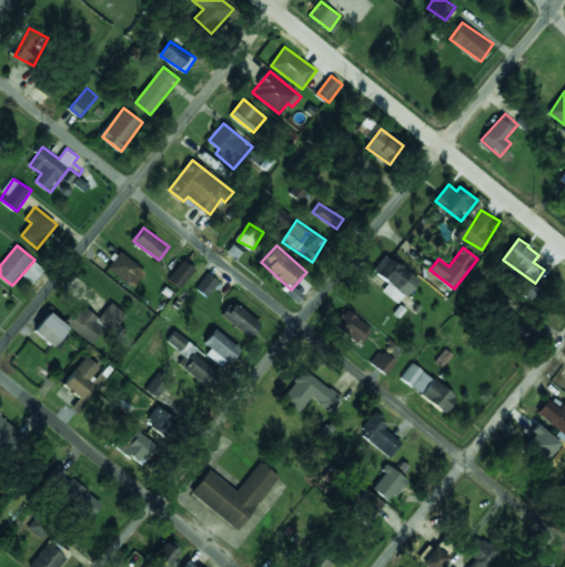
[(148,269),(120,252),(109,271),(137,287),(148,269)]
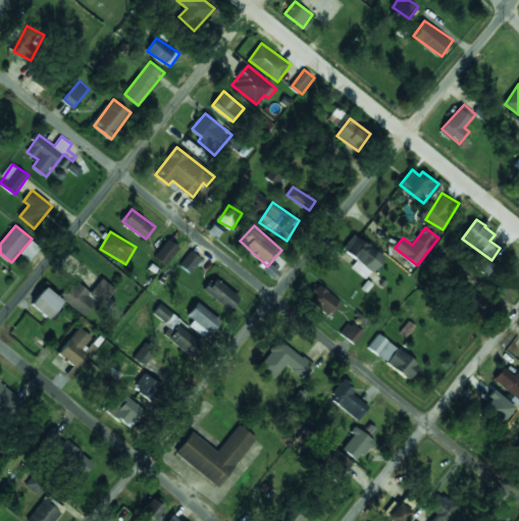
[(385,257),(356,233),(345,249),(359,260),(353,267),(368,279),(385,257)]
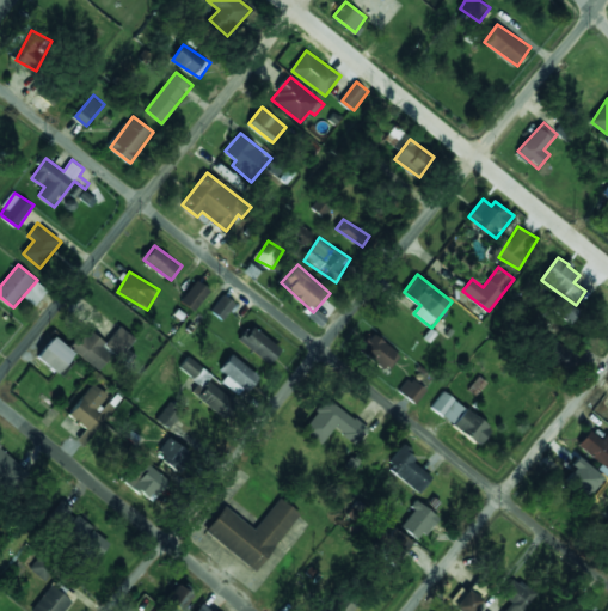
[(182,301),(196,312),(213,291),(198,280),(182,301)]
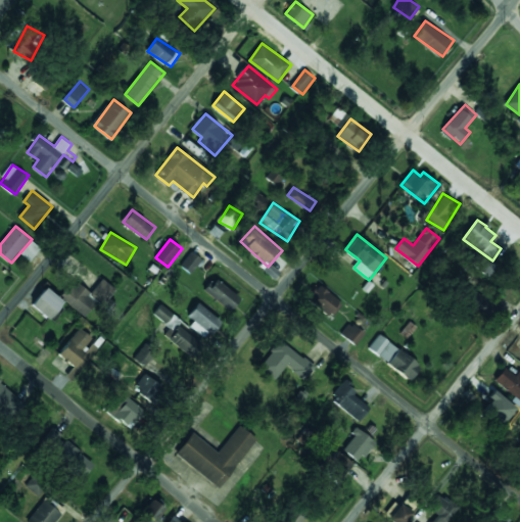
[(182,267),(193,274),(202,257),(191,251),(182,267)]
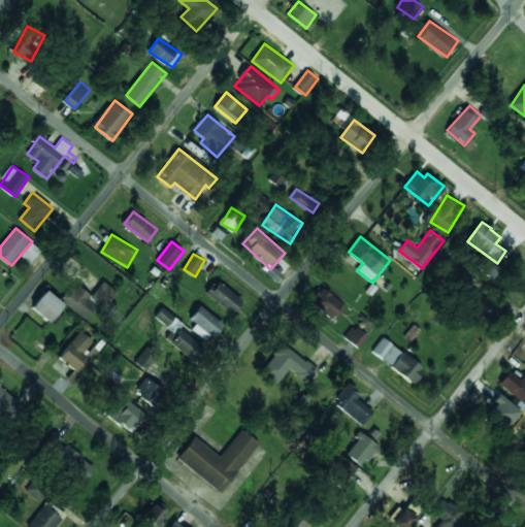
[(503,266),(488,255),(479,267),(495,278),(503,266)]
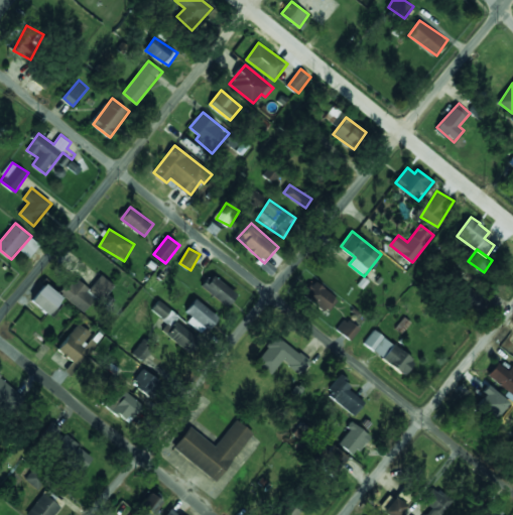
[(229,306),(239,294),(214,273),(203,286),(229,306)]
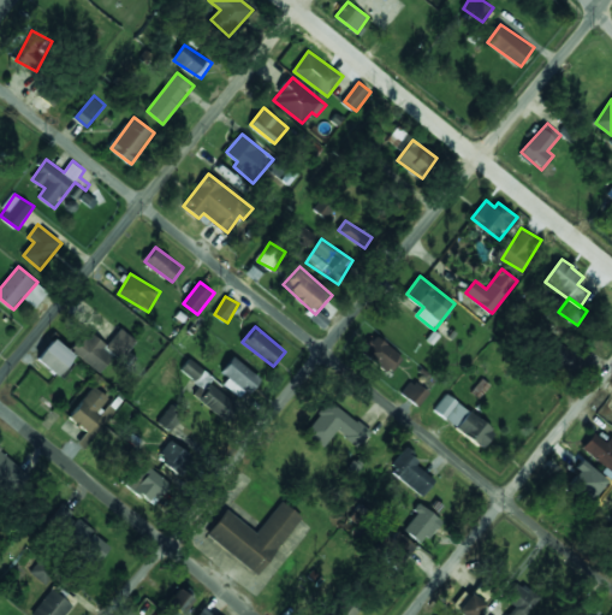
[(110,344),(90,331),(75,353),(102,372),(116,355),(124,361),(138,339),(122,327),(110,344)]
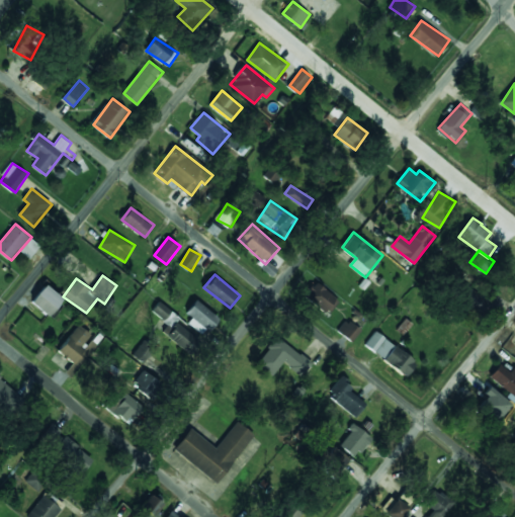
[(340,300),(319,281),(307,295),(328,314),(340,300)]
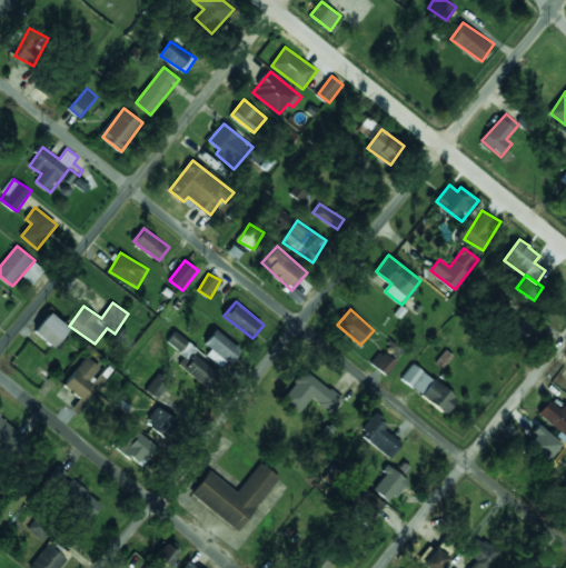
[(72,329),(50,312),(36,331),(57,349),(72,329)]
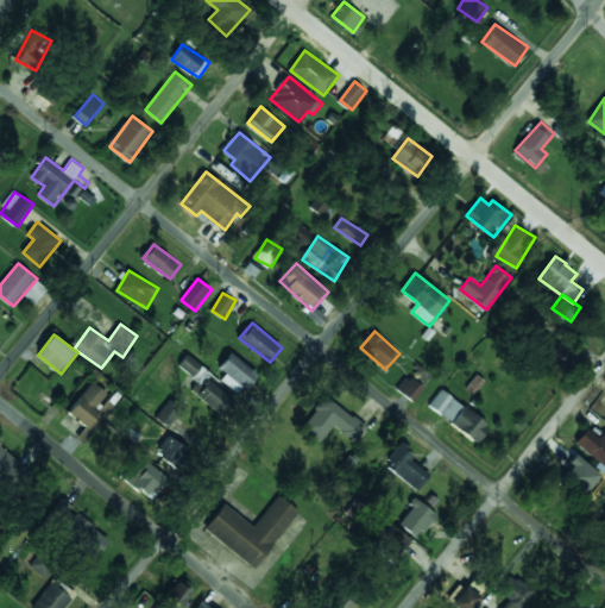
[(243,393),(259,374),(232,352),(216,371),(243,393)]
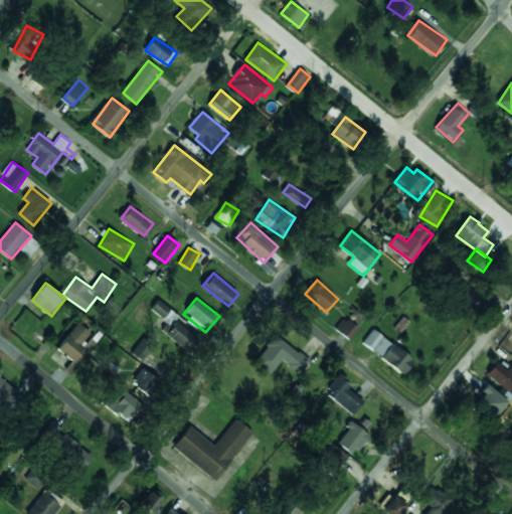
[(360,327),(346,316),(337,329),(351,339),(360,327)]
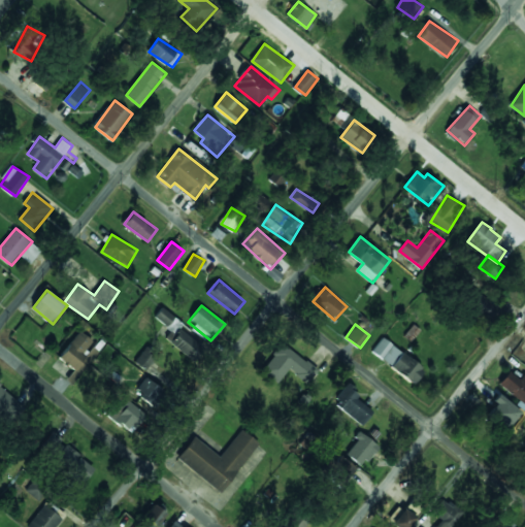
[(172,342),(194,360),(204,347),(183,329),(172,342)]
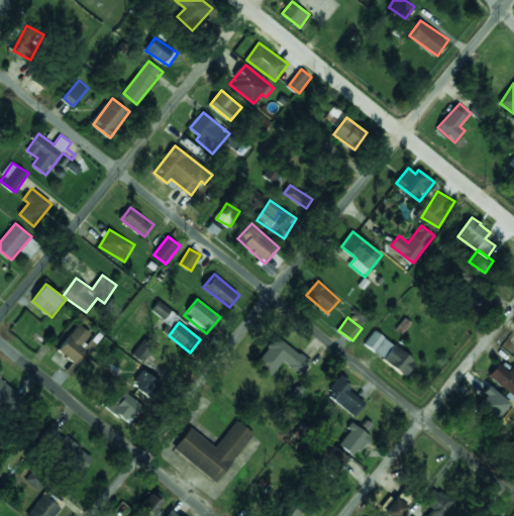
[(94,334),(79,323),(60,350),(82,367),(99,343),(91,337),(94,334)]
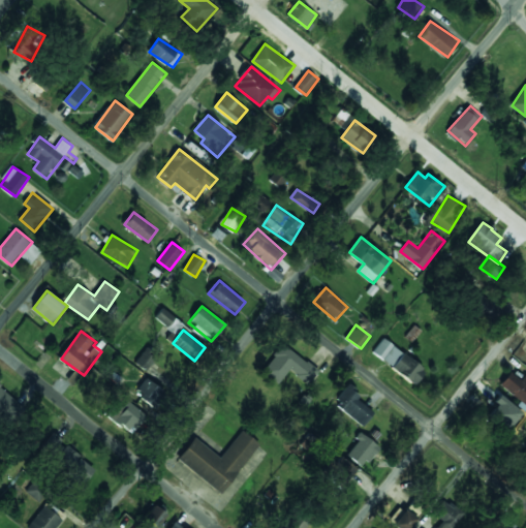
[(415,384),(427,371),(387,337),(374,351),(415,384)]
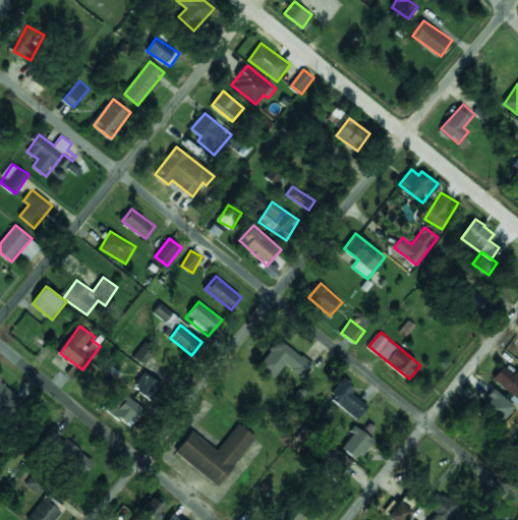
[(261,364),(277,378),(287,364),(304,379),(315,364),(281,338),(261,364)]
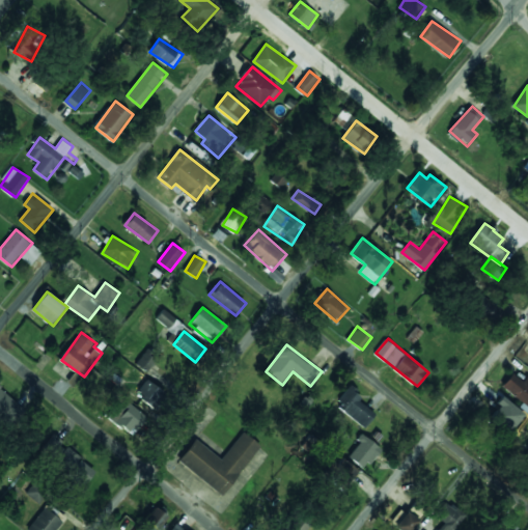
[(502,388),(527,407),(527,378),(525,381),(512,372),(502,388)]
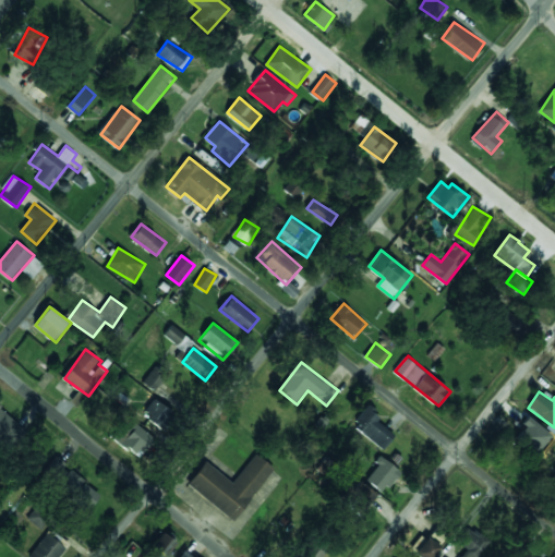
[(164,428),(176,413),(157,399),(144,414),(164,428)]
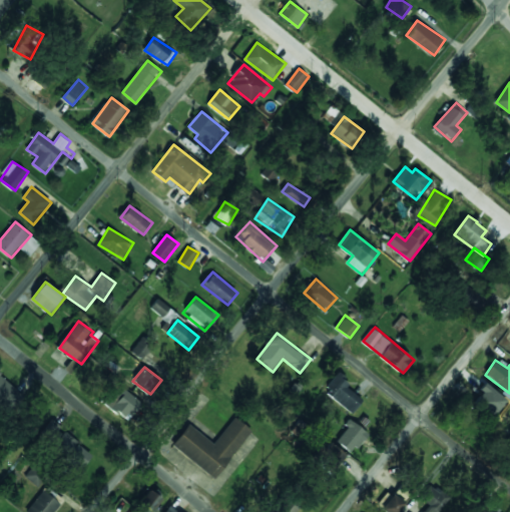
[(25,393),(0,373),(0,395),(15,407),(25,393)]
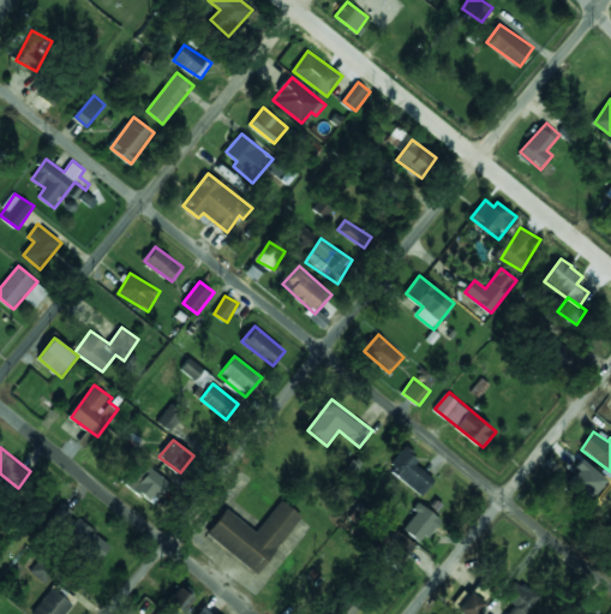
[(405,449),(390,469),(424,495),(438,476),(405,449)]
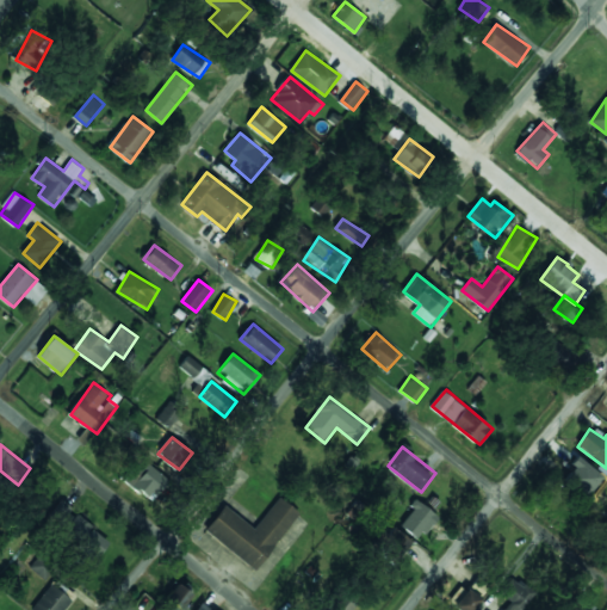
[(562,475),(588,497),(602,478),(577,457),(562,475)]
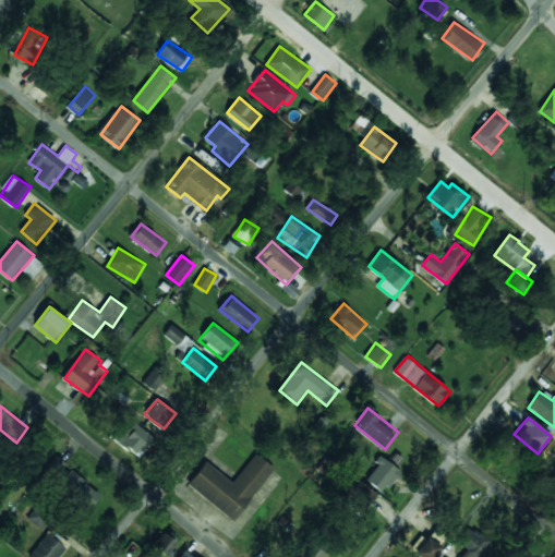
[(140,458),(156,438),(133,420),(118,439),(140,458)]
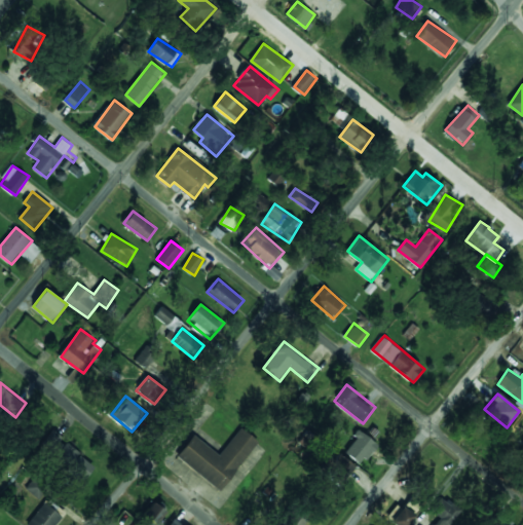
[(178,456),(222,490),(260,441),(241,427),(221,455),(194,435),(178,456)]
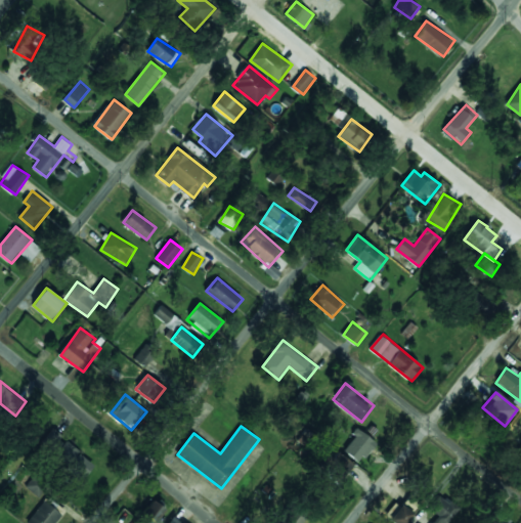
[(362,463),(378,441),(359,429),(345,450),(362,463)]
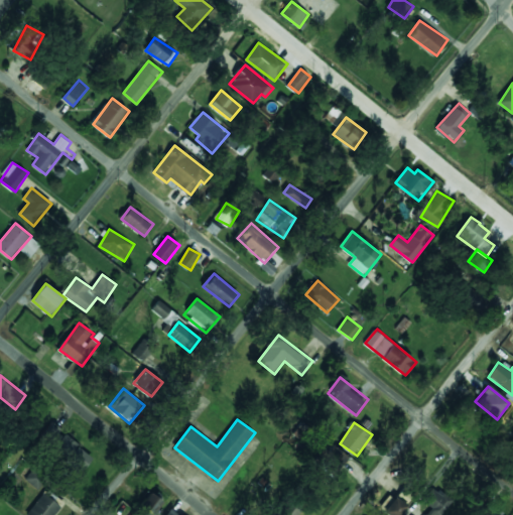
[(95,456),(51,423),(41,436),(85,470),(95,456)]
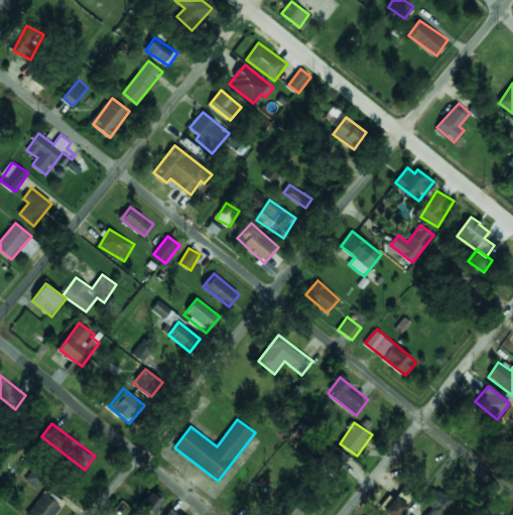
[(27,481),(41,489),(49,476),(35,467),(27,481)]
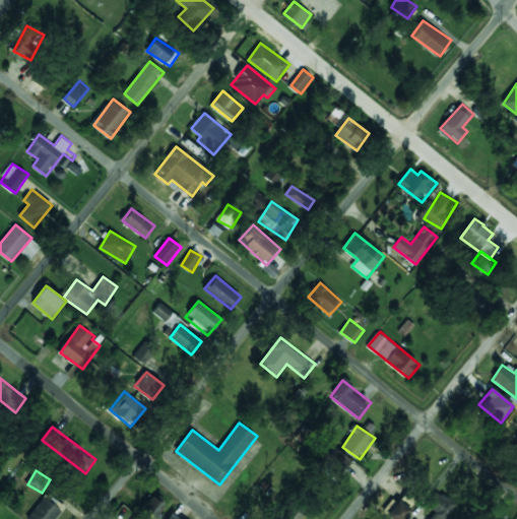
[(430,518),(447,518),(458,506),(439,490),(428,504),(437,511),(430,518)]
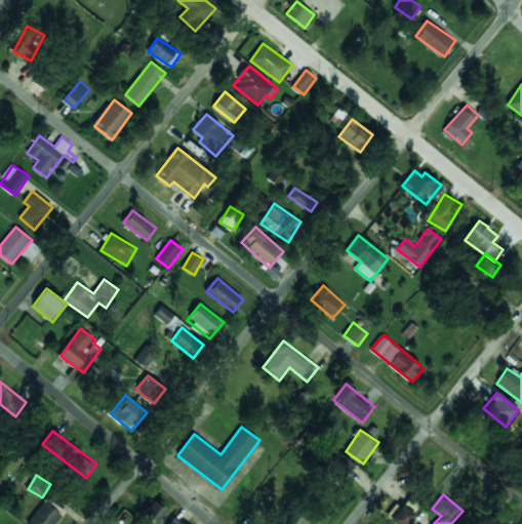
[(166,511),(154,500),(145,513),(157,523),(166,511)]
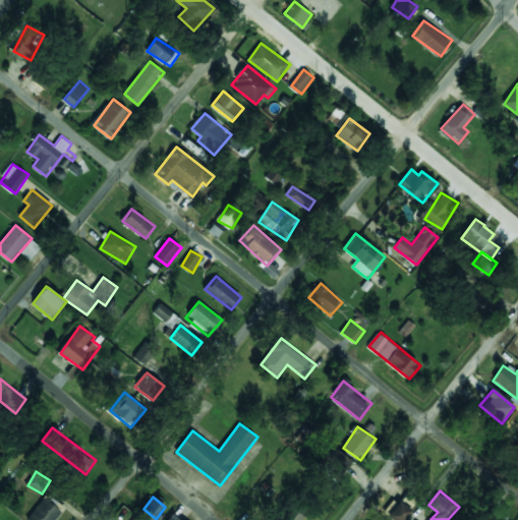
[(55,519),(62,510),(44,498),(29,519),(55,519)]
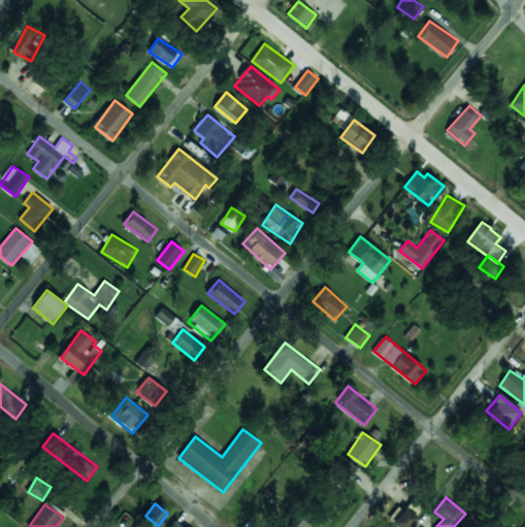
[(398,526),(409,526),(418,517),(405,508),(394,525),(398,526)]
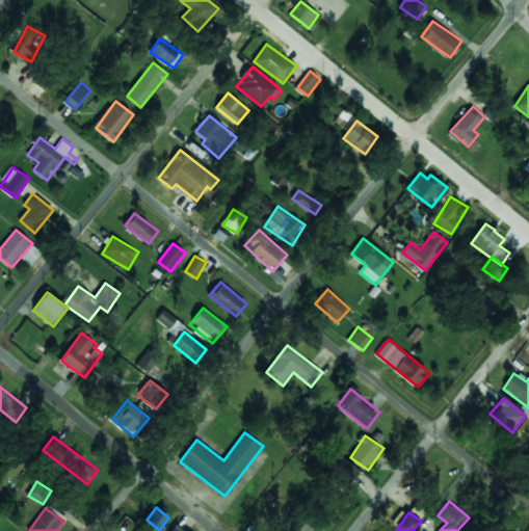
[(309,530),(311,529),(298,516),(284,530),(309,530)]
